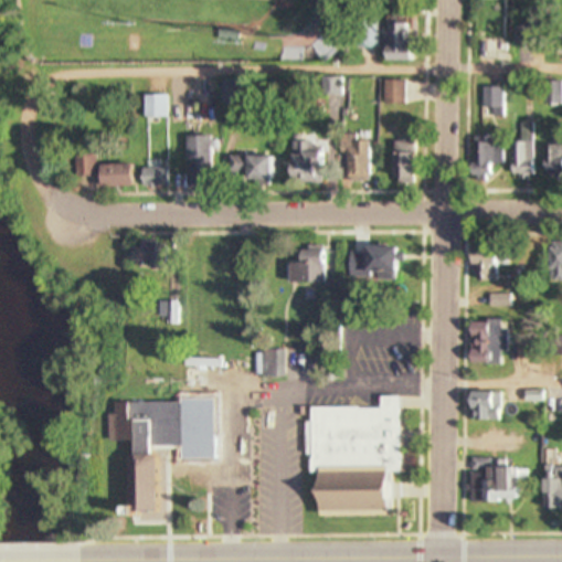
[(411,59),(412,22),(384,22),(384,59),(411,59)]
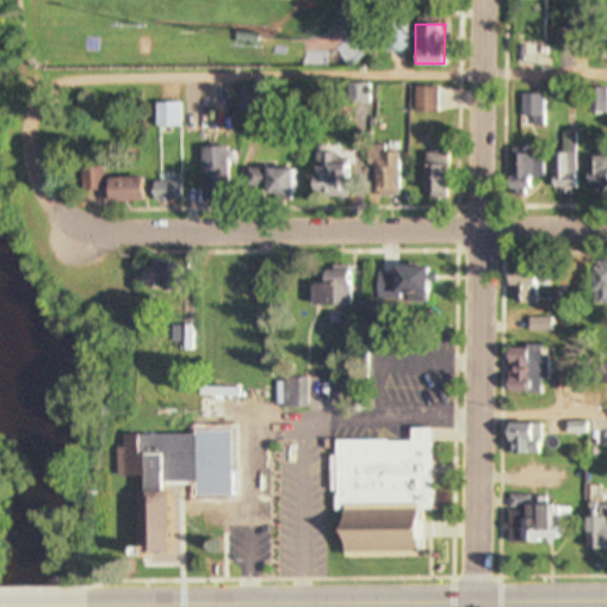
[(606,87),(593,87),(593,110),(606,110),(606,87)]
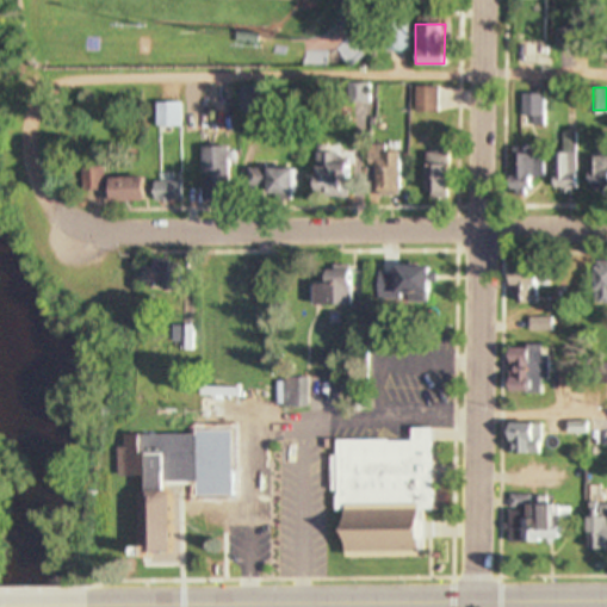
[(524,115),(533,115),(533,124),(550,124),(550,93),(524,93),(524,115)]
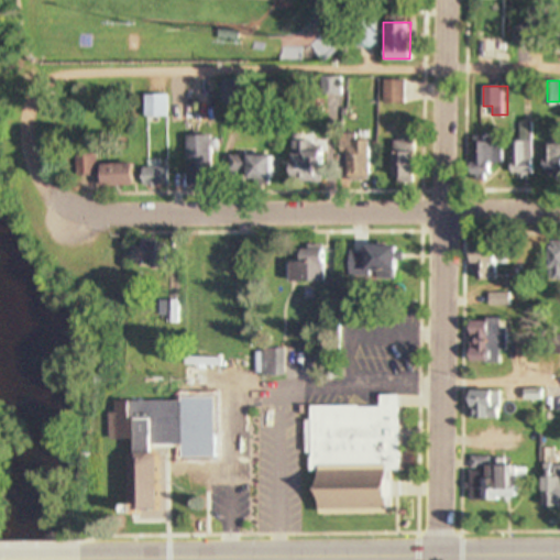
[(535,121),(522,121),(522,140),(511,140),(511,175),(535,175),(535,121)]
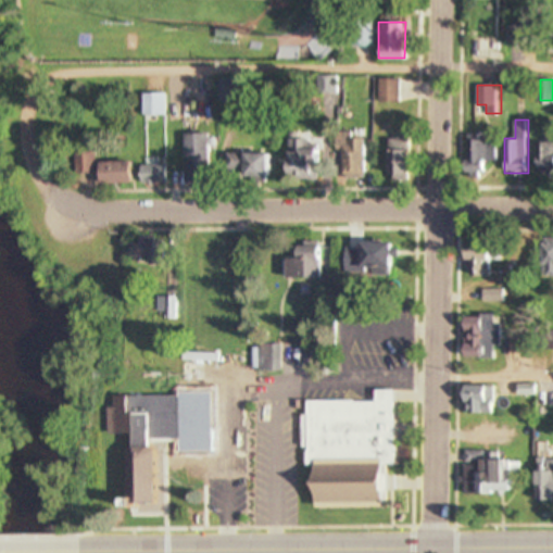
[(355,129),(337,129),(337,174),(364,174),(364,136),(355,136),(355,129)]
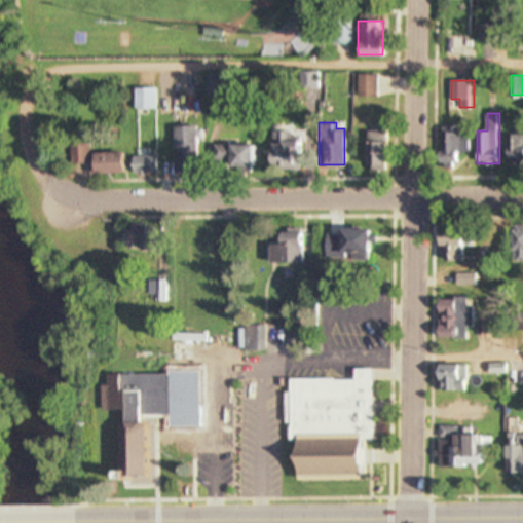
[(175,170),(198,170),(198,124),(175,124),(175,170)]
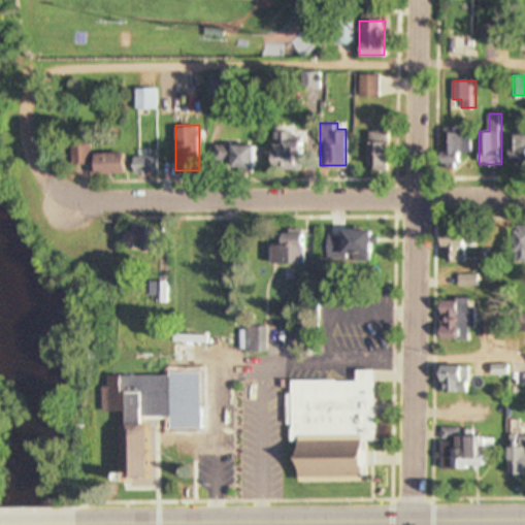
[(386,127),(366,127),(366,166),(386,166),(386,127)]
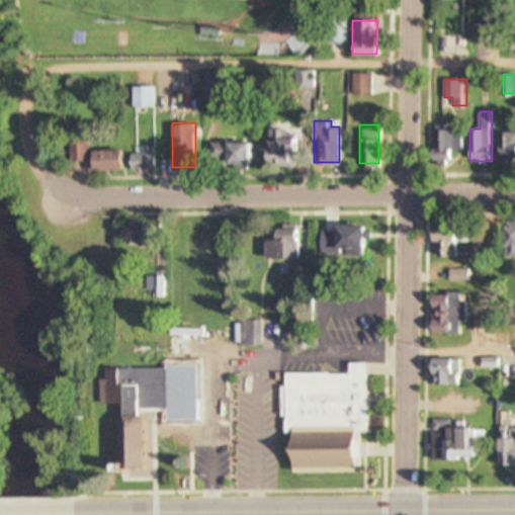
[(266,166),(297,166),(298,129),(266,129),(266,166)]
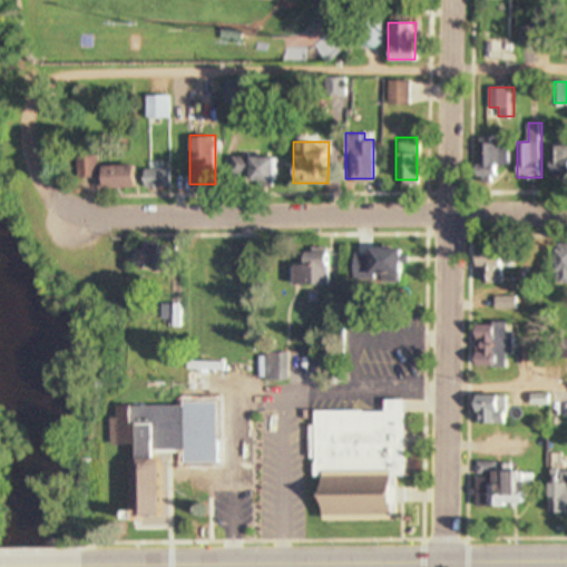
[(509,164),(509,142),(476,143),(477,175),(496,175),(496,164),(509,164)]
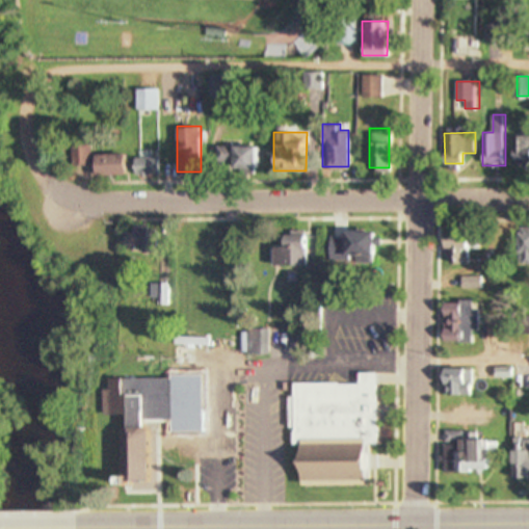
[(528,134),(513,135),(513,165),(528,165),(528,134)]
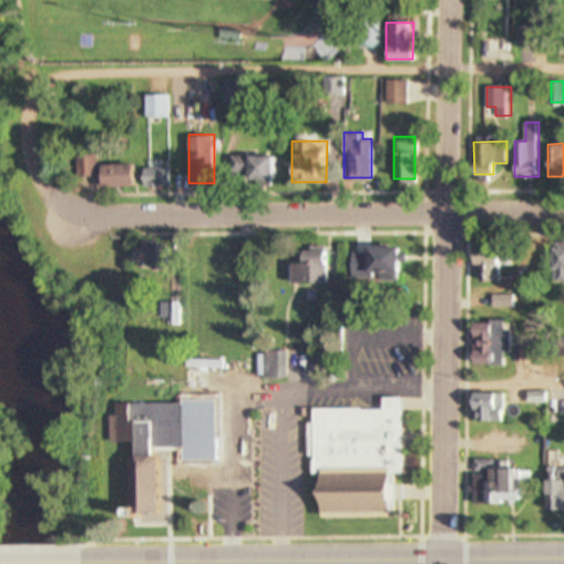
[(98,164),(98,153),(77,154),(78,176),(99,176),(99,186),(136,186),(135,163),(98,164)]
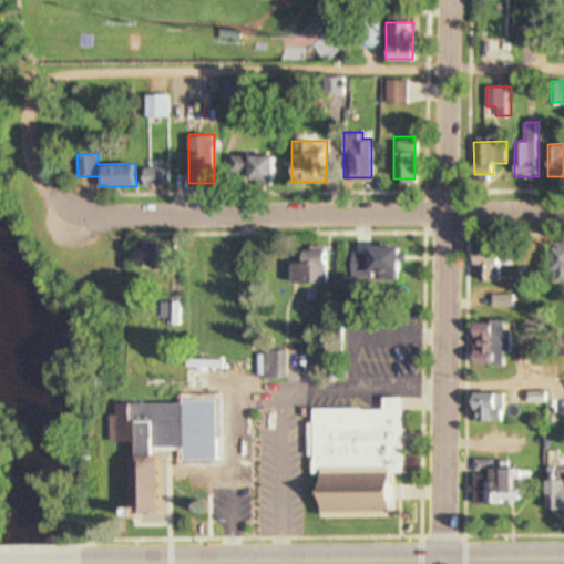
[(277,178),(277,155),(237,155),(237,178),(277,178)]
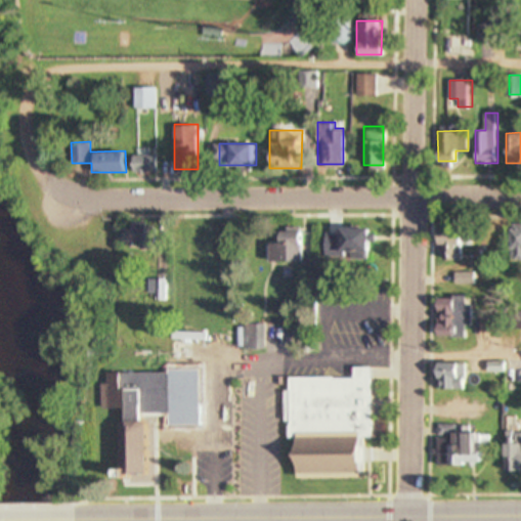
[(132,155),(132,171),(158,171),(158,155),(132,155)]
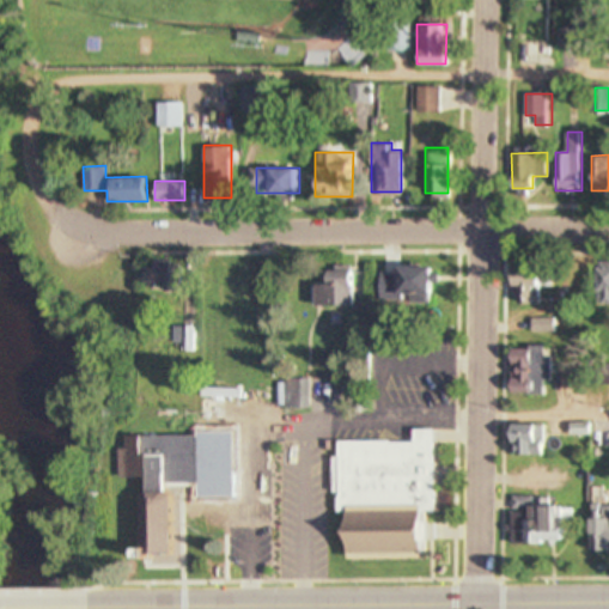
[(597,303),(608,303),(608,260),(597,261),(597,303)]
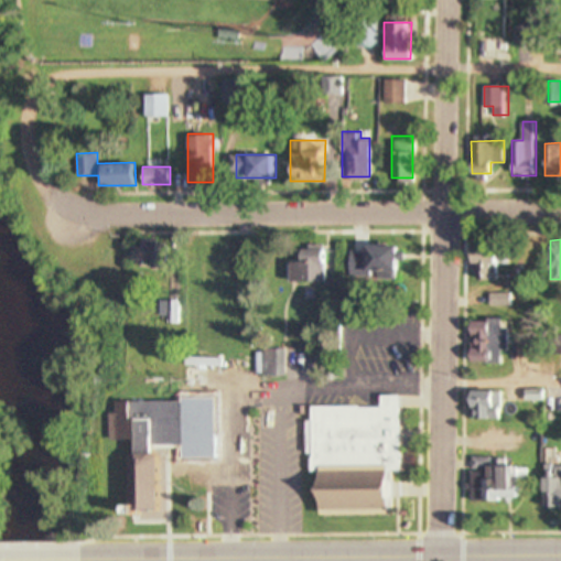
[(166,241),(133,241),(133,266),(166,266),(166,241)]
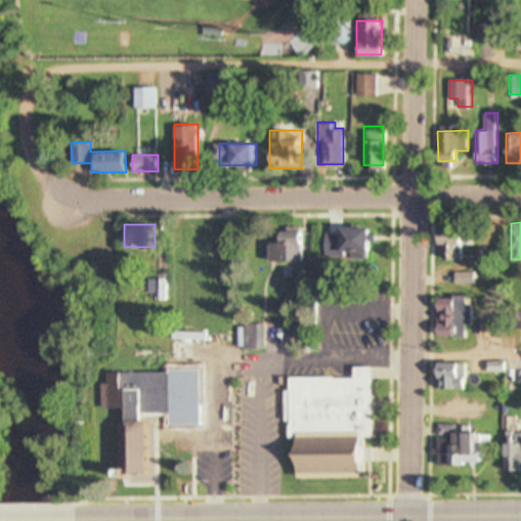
[(436,258),(462,258),(462,226),(436,226),(436,258)]
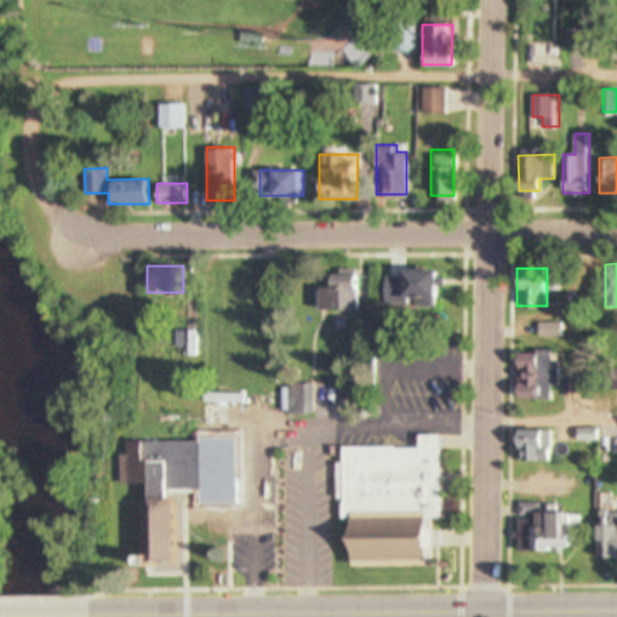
[(316,287),(316,310),(359,310),(359,269),(327,269),(327,287),(316,287)]
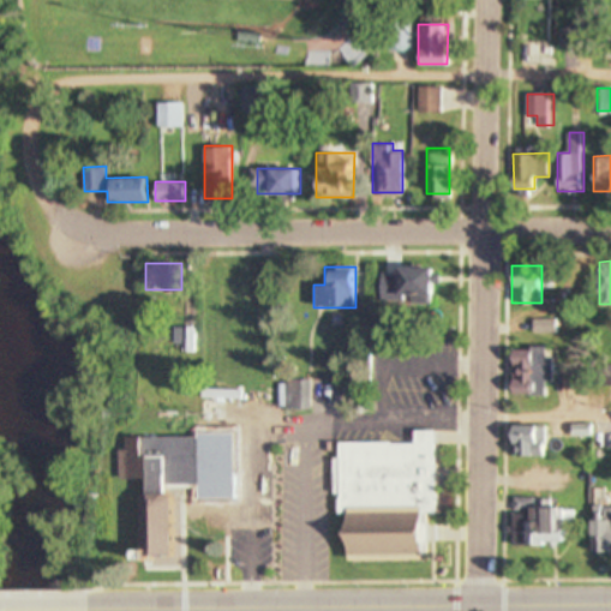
[(430,298),(430,268),(382,268),(382,298),(430,298)]
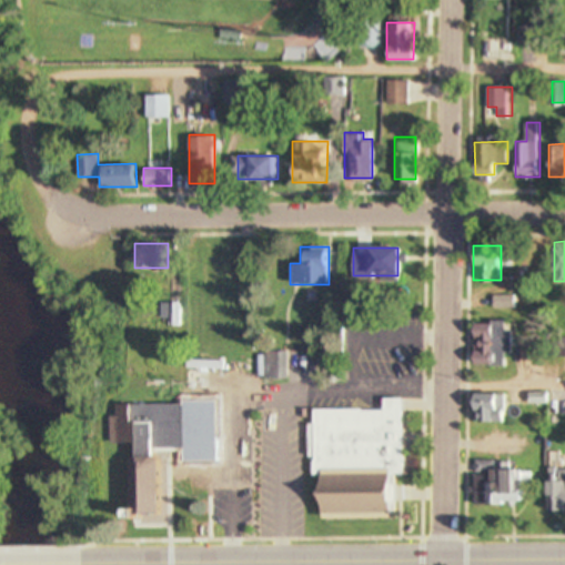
[(241,250),(223,250),(223,255),(205,255),(205,274),(241,274),(241,250)]
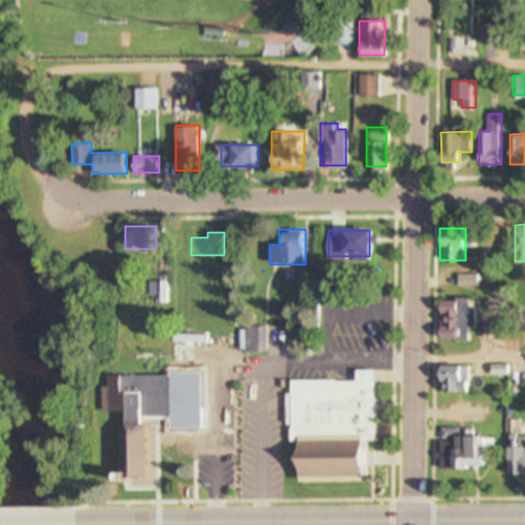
[(479,273),(459,273),(459,285),(479,285),(479,273)]
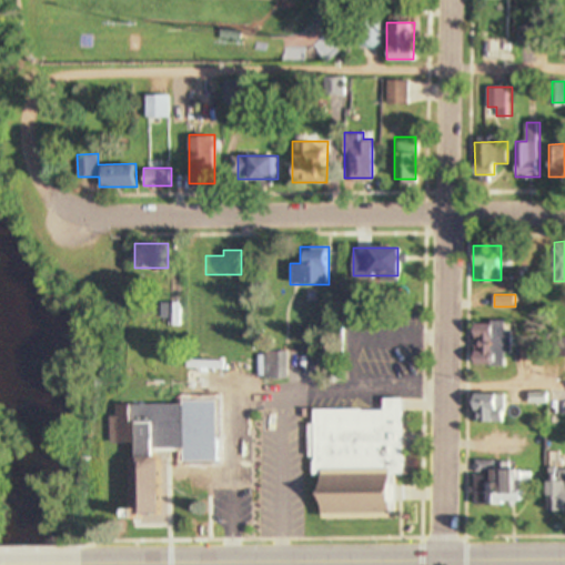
[(471,321),(471,364),(505,364),(505,352),(512,352),(512,321),(471,321)]
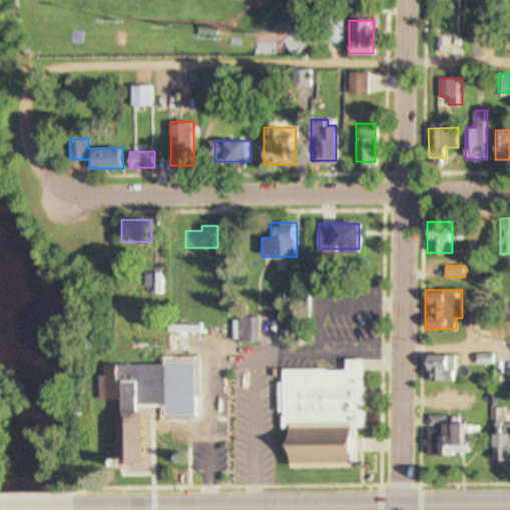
[(509,304),(496,305),(496,321),(509,321),(509,304)]
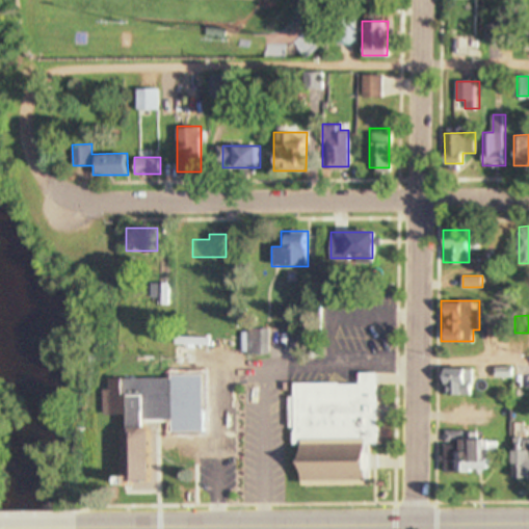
[(201,319),(179,319),(179,348),(201,348),(201,319)]
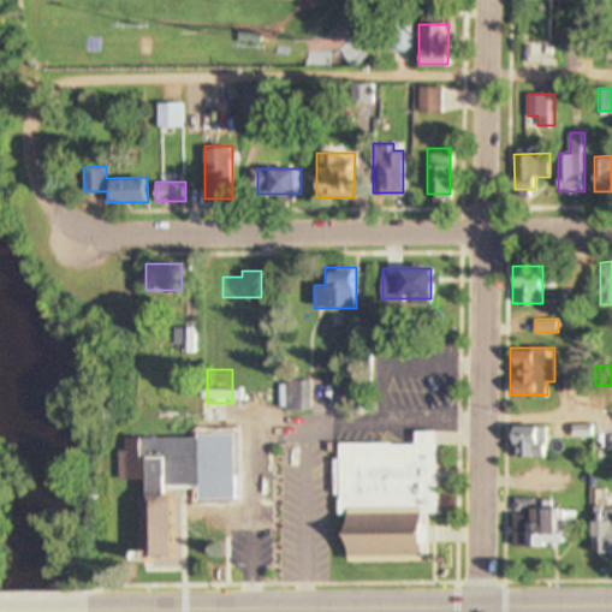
[(312,380),(293,380),(293,410),(312,410),(312,380)]
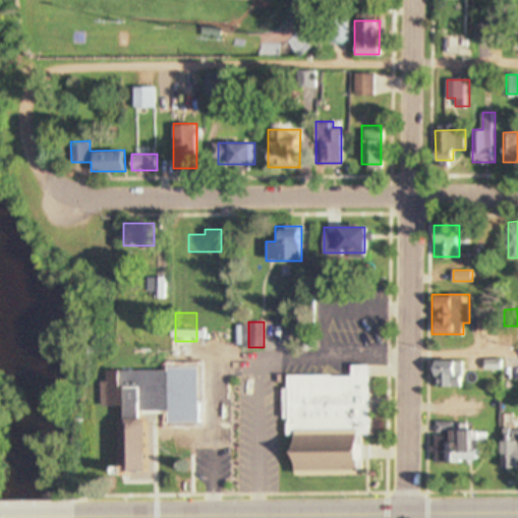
[(484,368),(503,368),(503,359),(484,359),(484,368)]
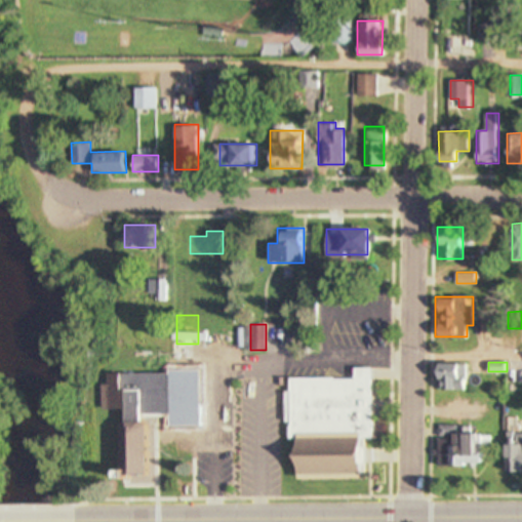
[(467,390),(467,363),(434,363),(434,390),(467,390)]
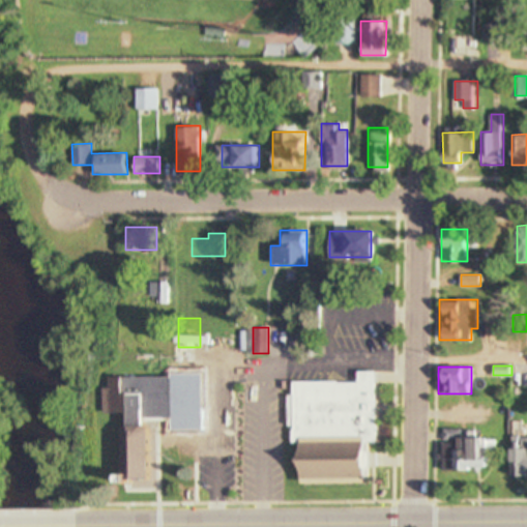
[(375,371),(355,371),(355,382),(290,382),(290,482),(366,482),(366,443),(375,443),(375,371)]
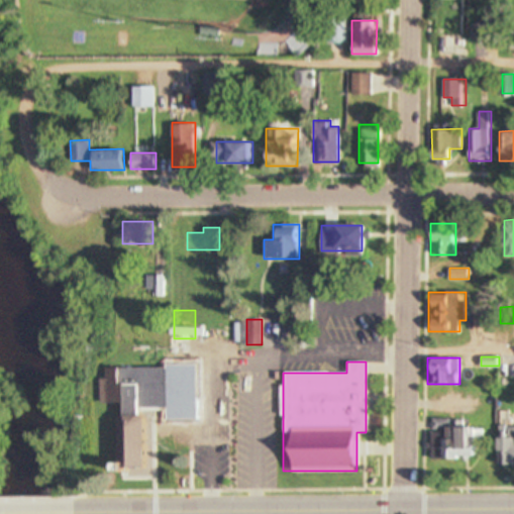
[(118,468),(142,468),(141,414),(116,415),(118,468)]
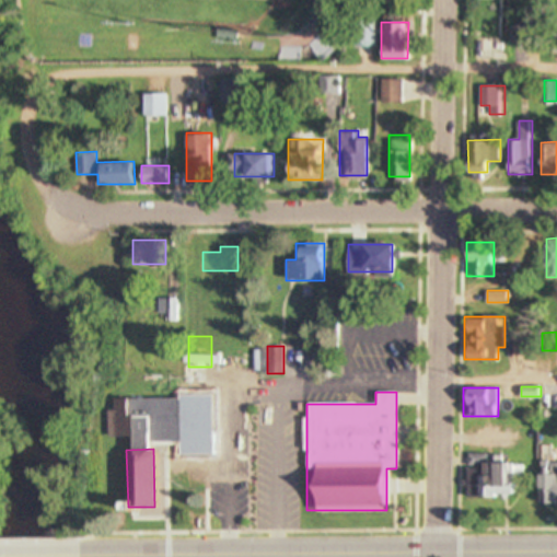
[(523,497),(523,462),(495,462),(495,454),(468,453),(467,497),(523,497)]
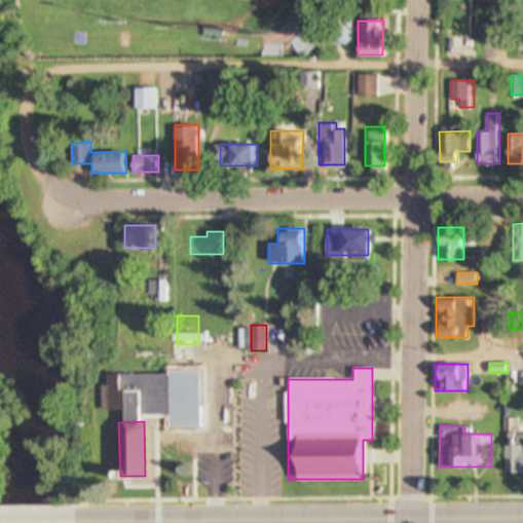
[(522,433),(516,433),(516,445),(503,445),(505,472),(522,471),(522,433)]
